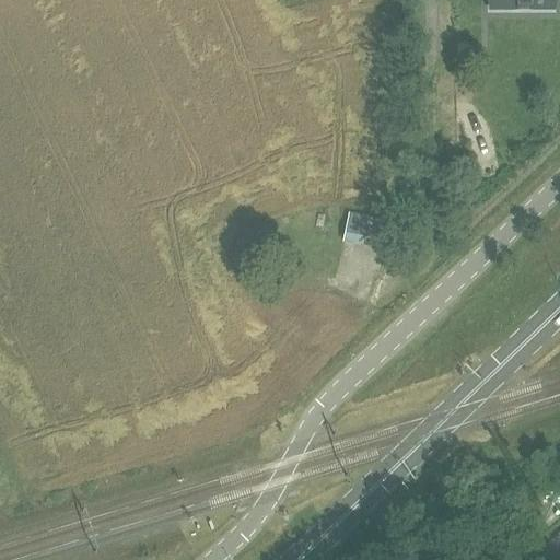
[(490,0),(491,10),(515,10),(532,10),(552,10),(551,0),(490,0)]
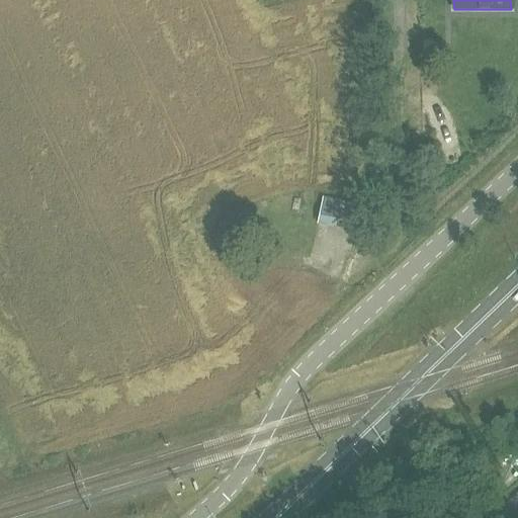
[(317,224),(356,233),(362,209),(323,200),(317,224)]
